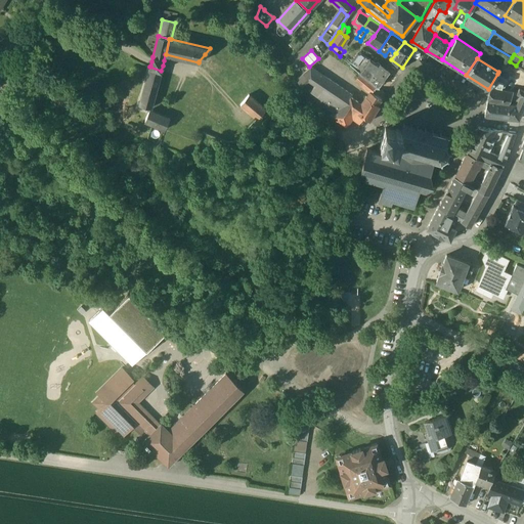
[(360,74),(350,66),(345,72),(354,80),(360,74)]
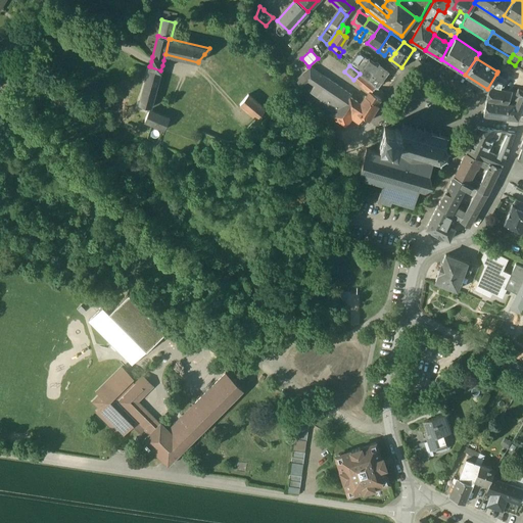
[(160,70),(149,66),(139,103),(150,107),(160,70)]
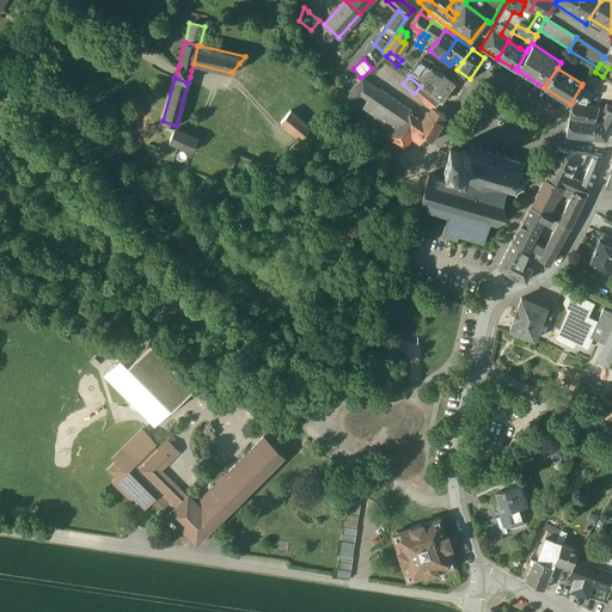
[(410,111),(361,78),(346,93),(350,101),(359,93),(367,99),(365,103),(373,109),(371,114),(379,120),(377,123),(389,132),(385,136),(404,150),(411,139),(416,132),(415,130),(423,118),(418,116),(417,118),(410,114),(409,112),(410,111)]
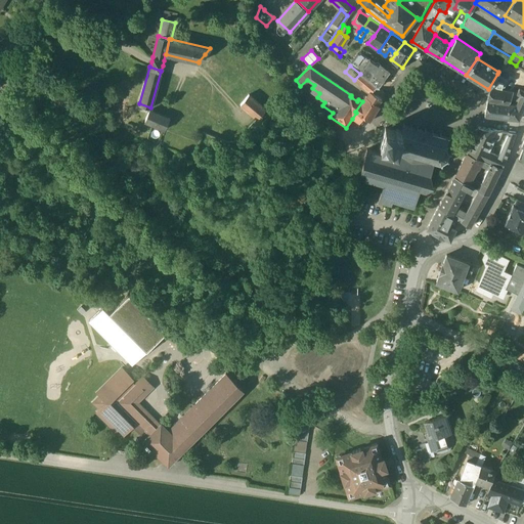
[(367,80),(360,74),(354,80),(368,91),(370,93),(372,92),(376,87),(367,80)]
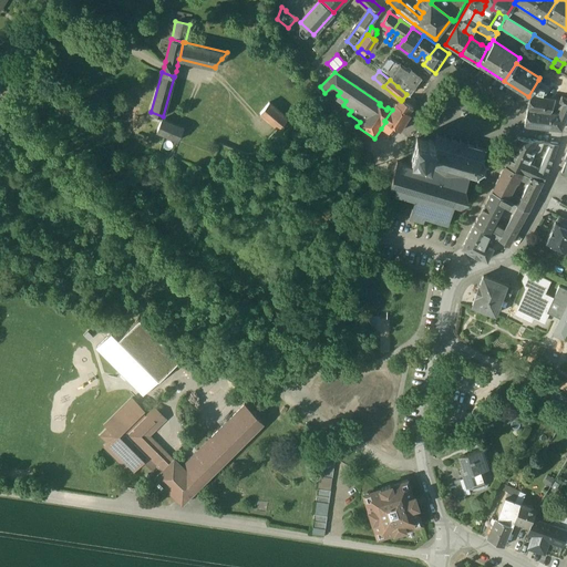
[(563,103),(558,113),(550,113),(549,113),(527,110),(524,125),(560,130),(566,115),(566,99),(562,96),(558,101),(563,103)]
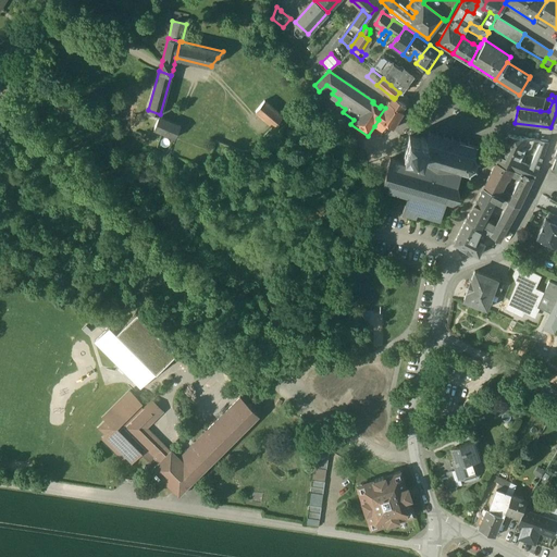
[(545,99),(521,95),(518,108),(540,111),(541,111),(545,99)]
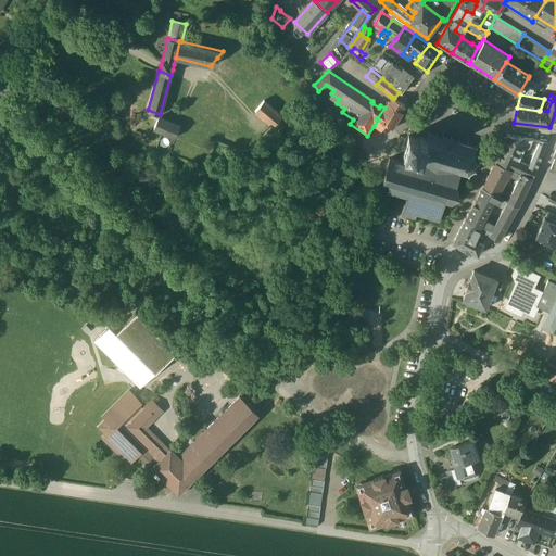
[(384,108),(377,118),(378,119),(386,125),(392,128),(406,106),(394,98),(393,99),(391,97),(384,108)]
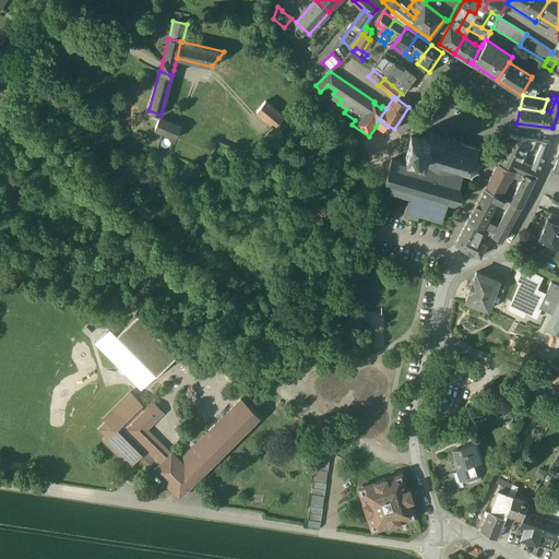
[(283,117),(265,102),(256,111),(274,128),(283,117)]
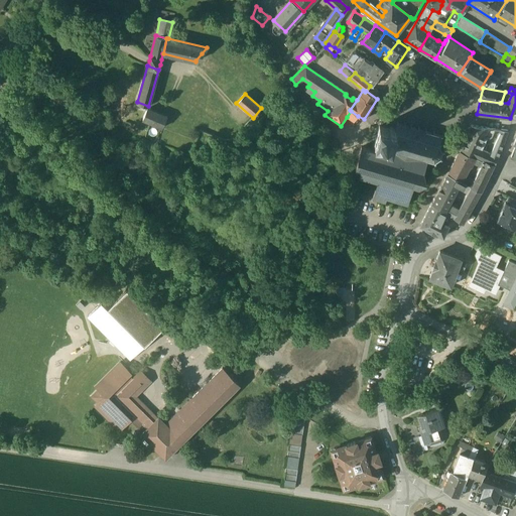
[(166,116),(147,108),(142,119),(161,128),(166,116)]
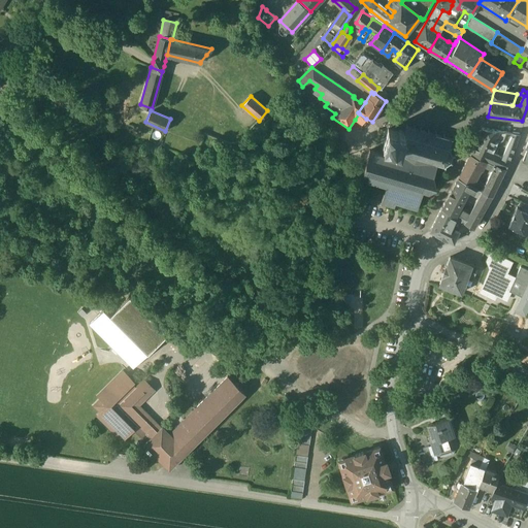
[(366,119),(359,113),(355,120),(362,125),(366,119)]
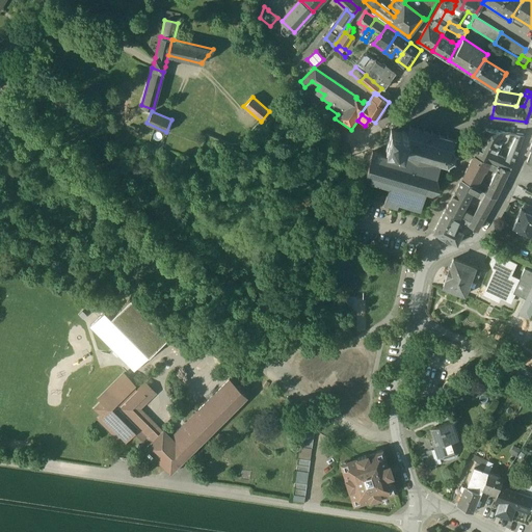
[(403,126),(401,132),(391,129),(386,148),(388,148),(384,155),(372,151),(366,174),(372,175),(370,181),(389,187),(383,204),(397,208),(398,204),(420,211),(426,191),(431,193),(439,186),(436,177),(439,162),(445,165),(446,168),(447,168),(449,167),(448,164),(452,161),(455,164),(456,162),(453,160),(454,156),(459,156),(459,154),(458,154),(459,148),(460,148),(459,147),(456,140),(457,140),(456,139),(454,140),(448,138),(448,136),(447,135),(446,137),(440,135),(440,133),(439,133),(437,135),(432,133),(432,131),(431,131),(430,133),(424,131),(425,129),(423,128),(422,130),(418,129),(418,127),(417,126),(416,129),(410,127),(410,125),(409,125),(408,127),(403,126)]
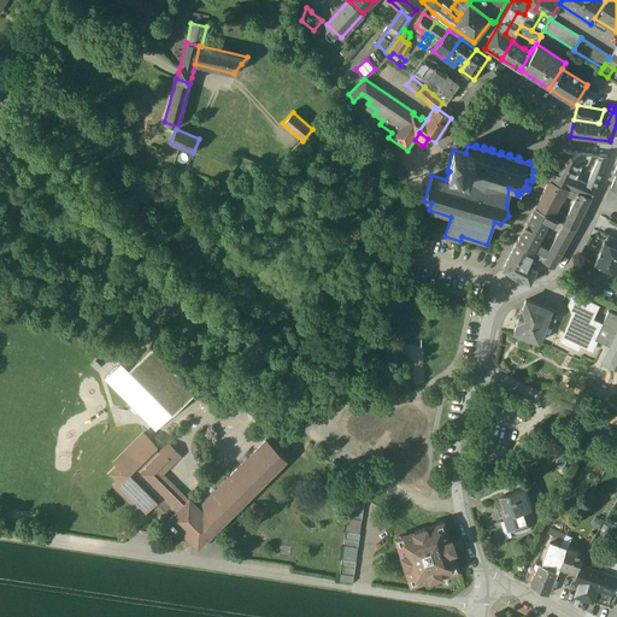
[(592,154),(582,152),(564,151),(550,181),(568,188),(568,187),(571,189),(577,192),(591,197),(594,187),(600,174),(606,157),(606,156),(599,154),(599,156),(594,168),(587,164),(591,154),(592,154)]
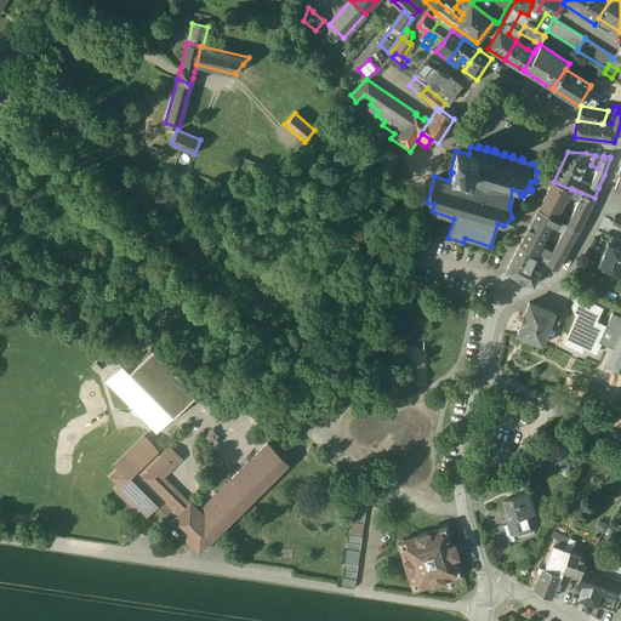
[(571,189),(553,182),(547,192),(564,200),(565,200),(571,189)]
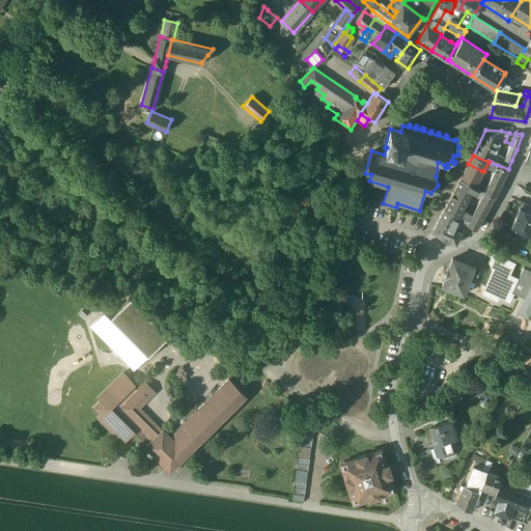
[(482,171),(468,164),(460,178),(475,187),(476,184),(482,171)]
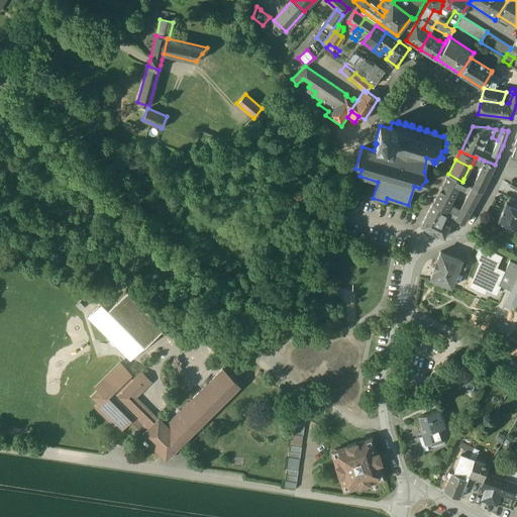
[(495,165),(484,161),(483,164),(479,171),(489,176),(495,165)]
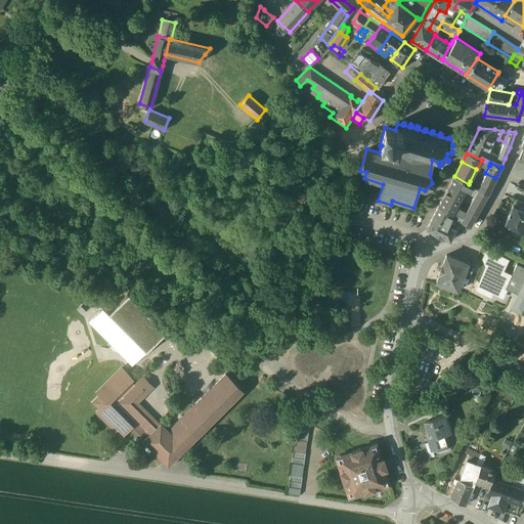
[(495,178),(485,173),(485,175),(479,186),(478,188),(478,189),(487,194),(495,178)]
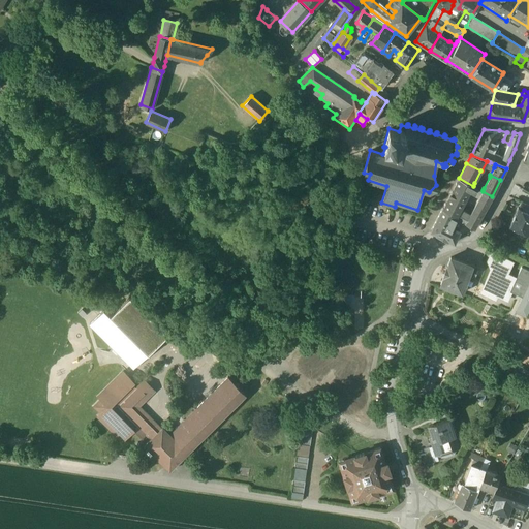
[(460,217),(462,214),(459,212),(473,186),(459,178),(458,179),(458,180),(453,190),(452,190),(448,196),(443,207),(442,208),(442,209),(458,216),(460,217)]
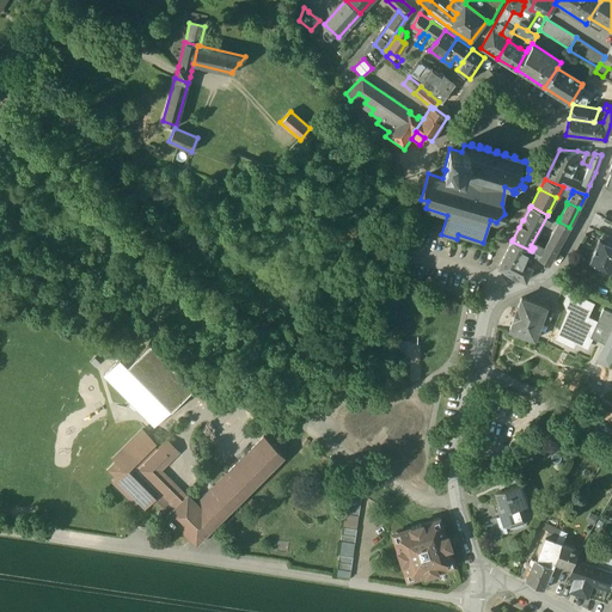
[(543,252),(537,249),(534,248),(532,251),(540,256),(539,258),(549,264),(569,227),(558,221),(552,231),(546,243),(543,252)]
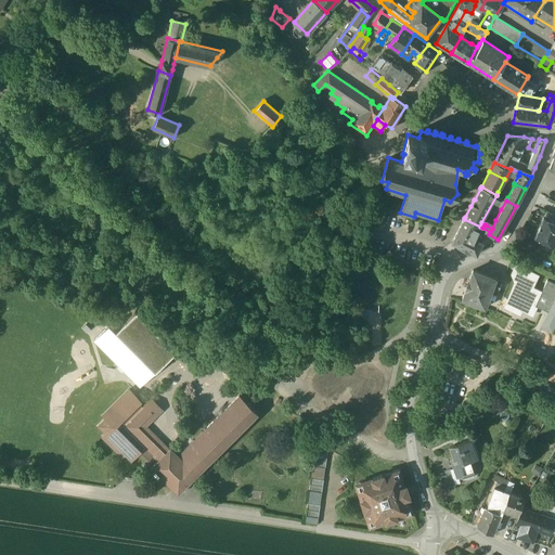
[(554,215),(546,211),(543,217),(554,222),(554,215)]
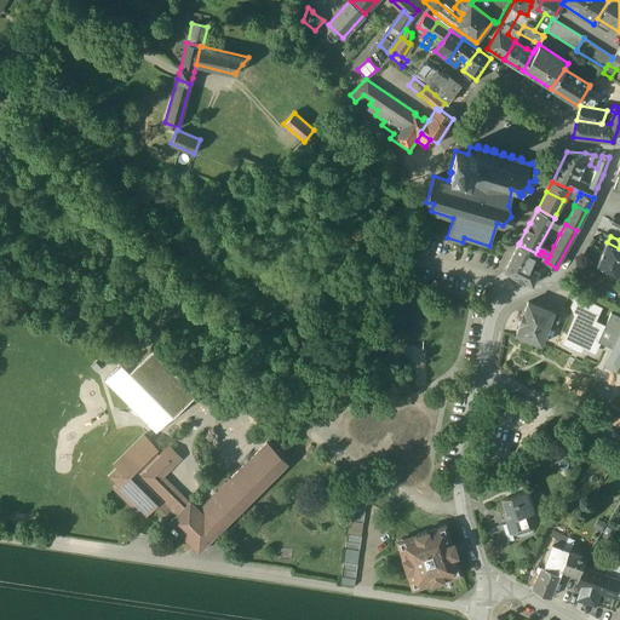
[(547,242),(544,252),(550,256),(554,246),(547,242)]
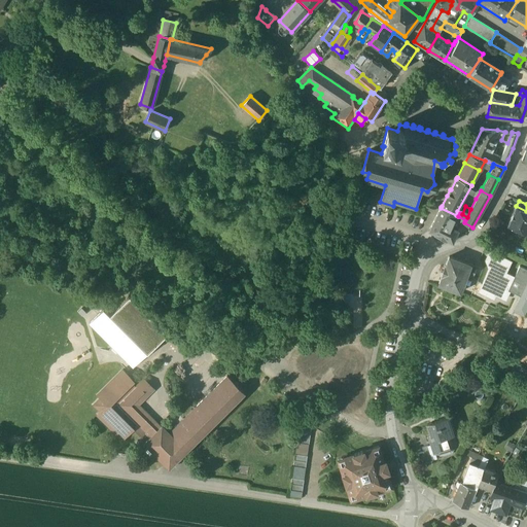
[(526,211),(516,206),(513,213),(513,212),(511,217),(507,223),(525,232),(526,227),(526,211)]
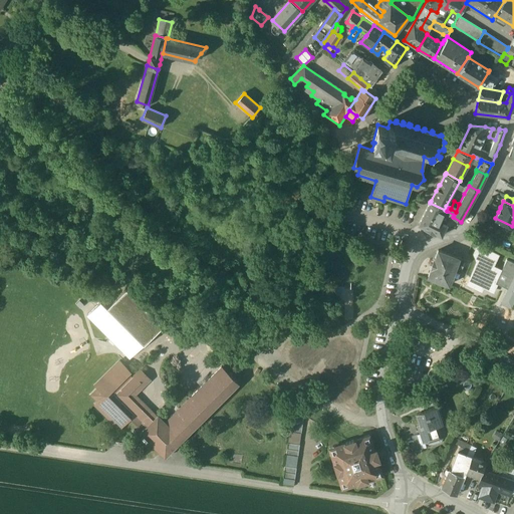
[(445,210),(430,203),(419,224),(424,227),(436,233),(441,235),(447,225),(440,222),(445,210)]
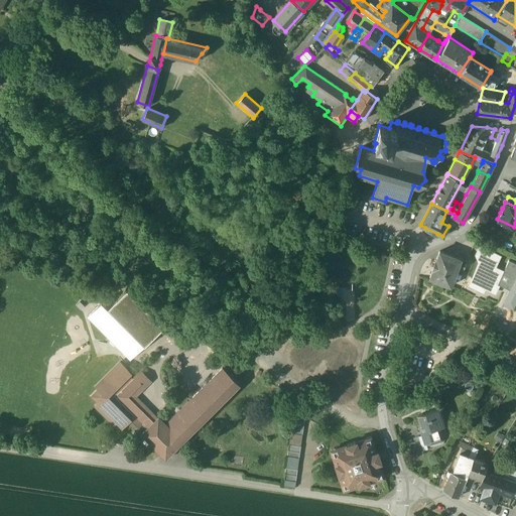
[(448,212),(446,211),(441,223),(448,226),(450,222),(453,217),(455,218),(456,216),(448,212)]
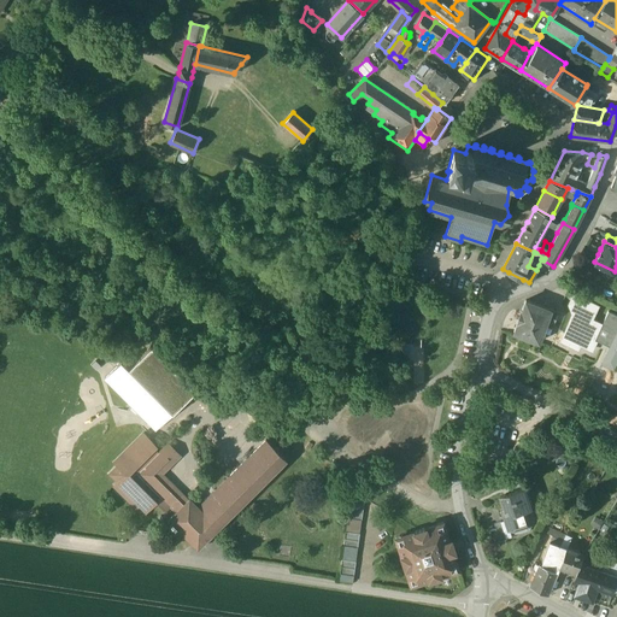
[(573,315),(562,340),(577,348),(580,344),(592,350),(595,340),(609,346),(600,364),(613,370),(616,363),(616,315),(609,311),(601,324),(592,319),(598,306),(574,294),(569,304),(573,315)]
